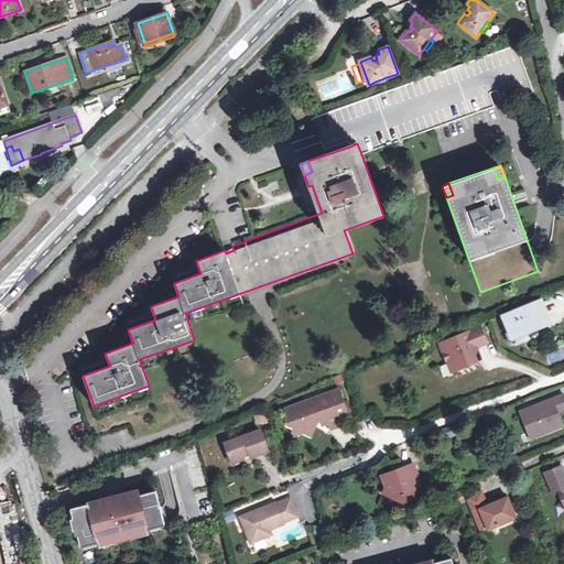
[(542,302),(505,316),(512,335),(521,333),(550,321),(542,302)]
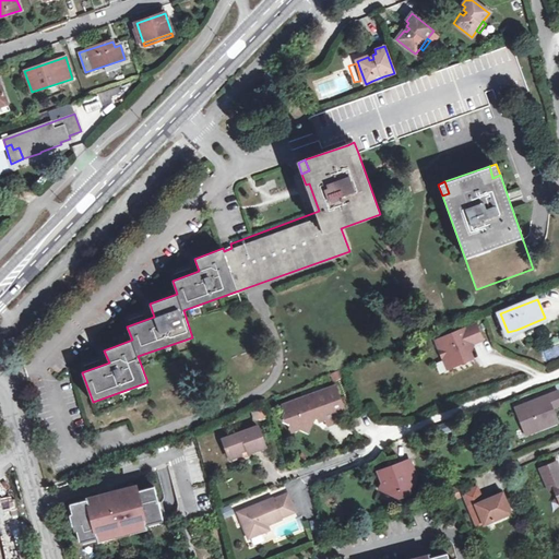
[(508,332),(500,313),(496,316),(503,334),(508,332)]
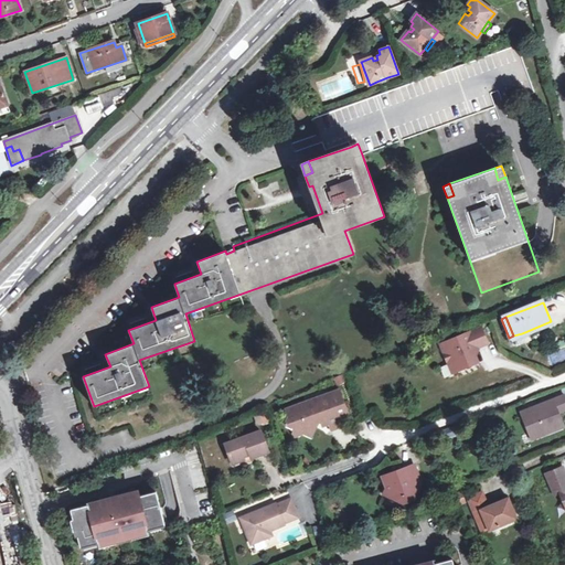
[(449,349),(444,351),(448,363),(451,362),(456,363),(458,370),(478,361),(472,349),(487,343),(480,327),(446,341),(449,349)]
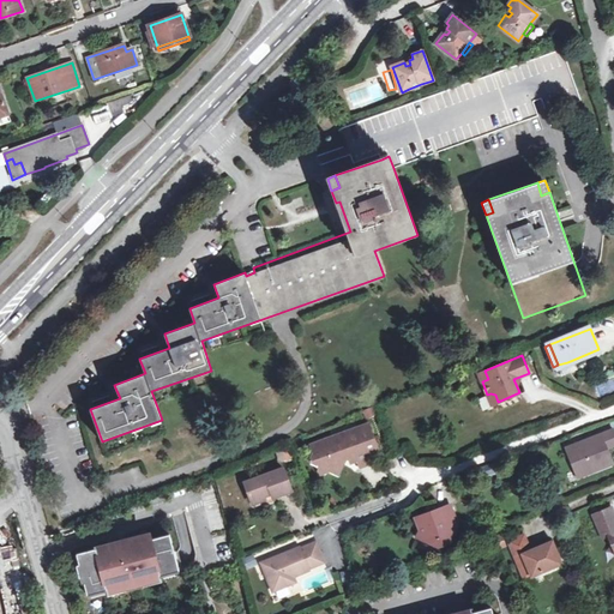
[(558,365),(553,367),(554,373),(569,367),(567,362),(558,365)]
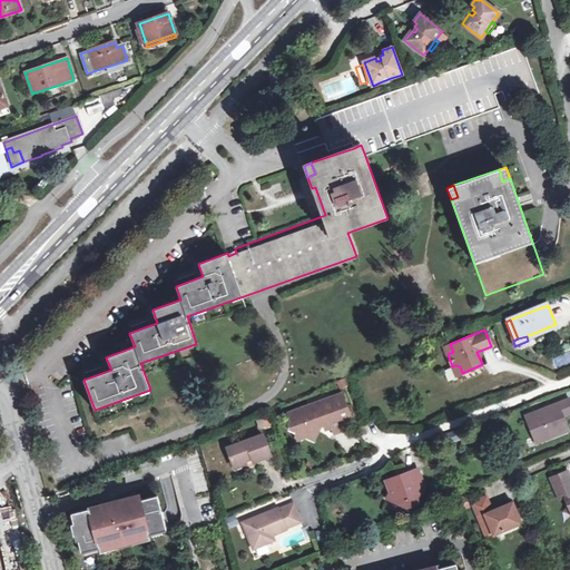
[(453,352),(450,344),(444,347),(448,354),(453,352)]
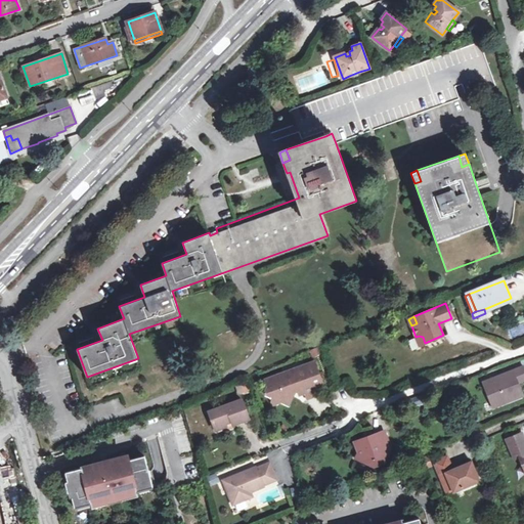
[(419,336),(416,337),(420,345),(425,343),(423,337),(419,336)]
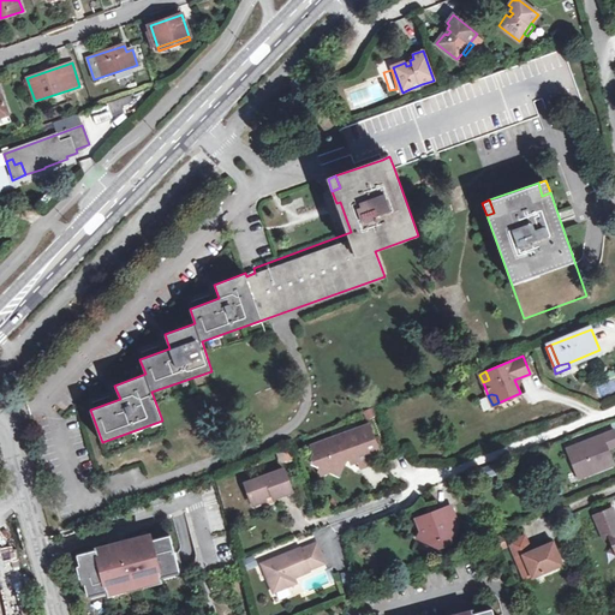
[(339,476),(347,458),(354,455),(357,461),(359,469),(371,464),(369,458),(380,453),(369,424),(311,446),(314,453),(322,458),(318,466),(339,476)]
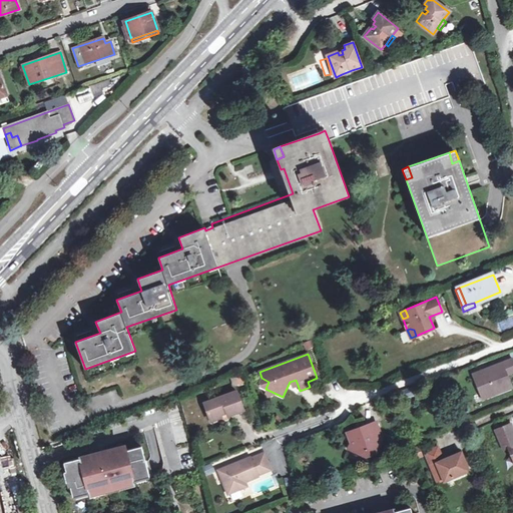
[(512,388),(507,376),(512,373),(512,362),(512,360),(473,375),(483,400),(512,388)]
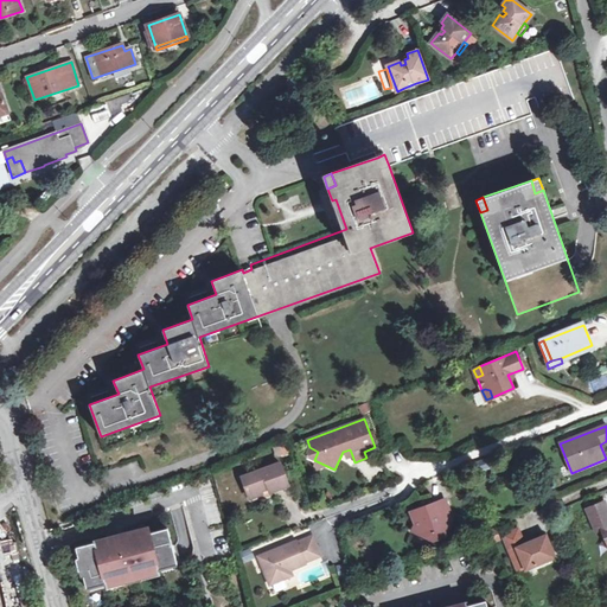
[(242,478),(248,496),(268,487),(270,492),(288,486),(280,464),(242,478)]
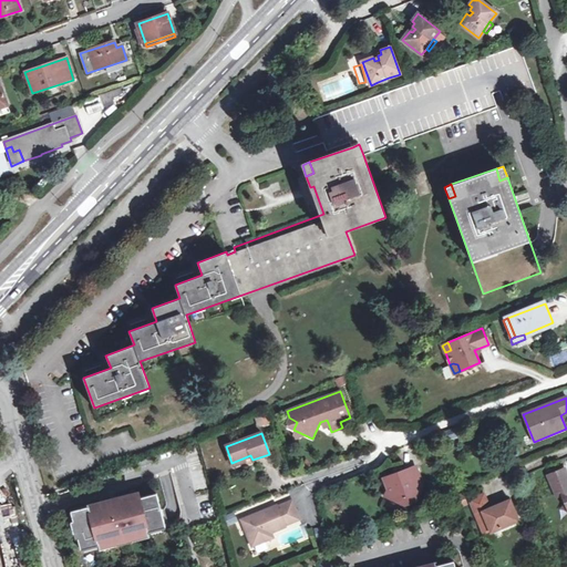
[(250,455),(232,463),(234,467),(253,460),(250,455)]
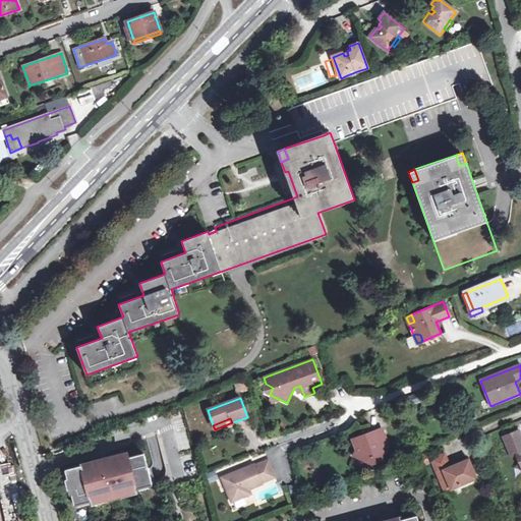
[(364,460),(369,458),(374,457),(382,460),(389,444),(384,428),(372,432),(373,437),(367,438),(365,433),(352,439),(356,449),(353,455),(364,460)]
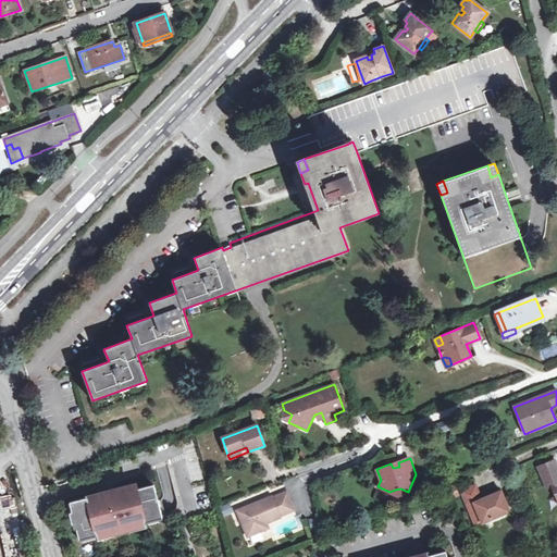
[(537,468),(545,484),(549,482),(553,489),(556,498),(556,468),(554,460),(537,468)]
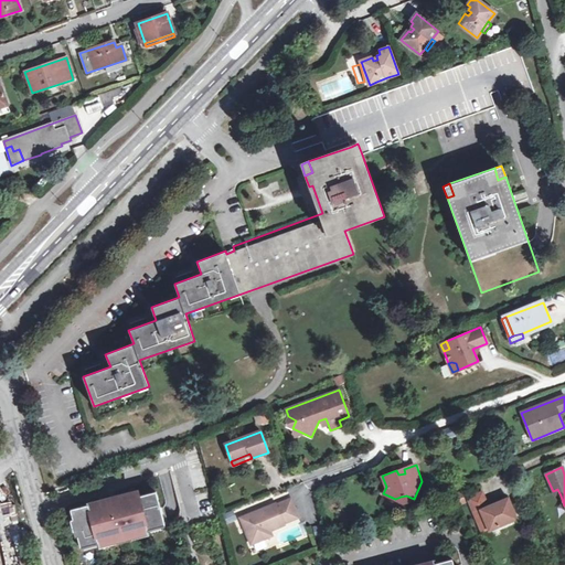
[(147,530),(164,525),(162,519),(156,491),(131,498),(125,499),(123,493),(87,502),(87,504),(70,509),(72,519),(70,520),(73,531),(75,531),(77,536),(80,546),(96,543),(147,530)]
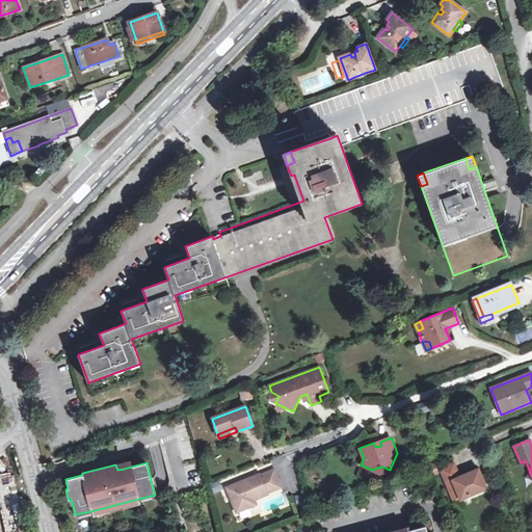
[(441,470),(450,491),(456,489),(460,500),(486,488),(478,469),(459,477),(454,463),(441,470)]
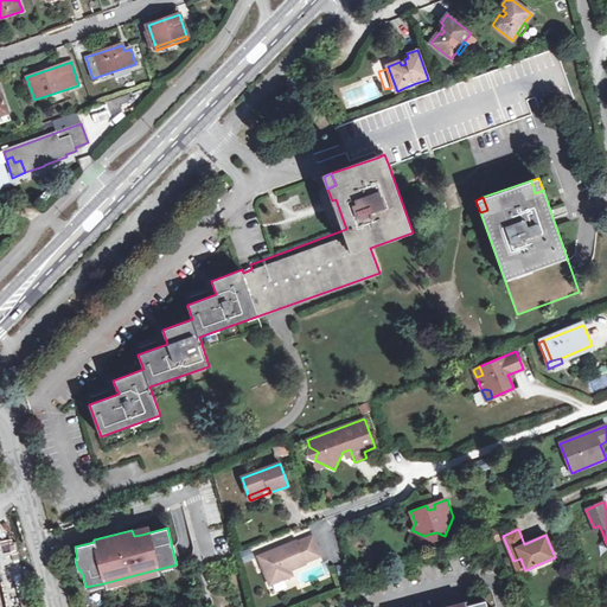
[(296,540),(259,556),(270,583),(287,576),(285,572),(306,562),(305,561),(321,555),(313,535),(296,541),(296,540)]
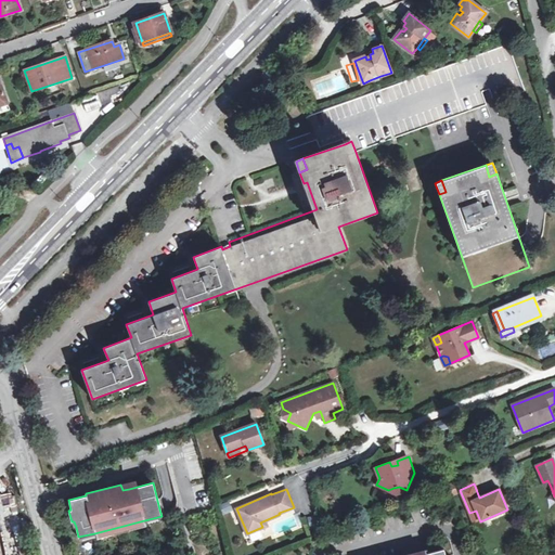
[(476,511),(469,513),(474,524),(480,521),(476,511)]
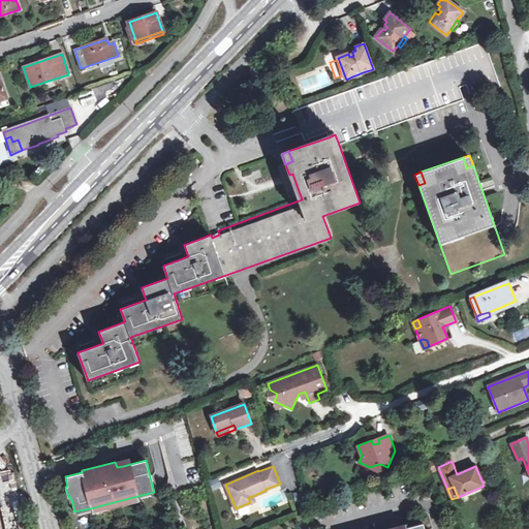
[(137,496),(90,508),(91,514),(138,501),(137,496)]
